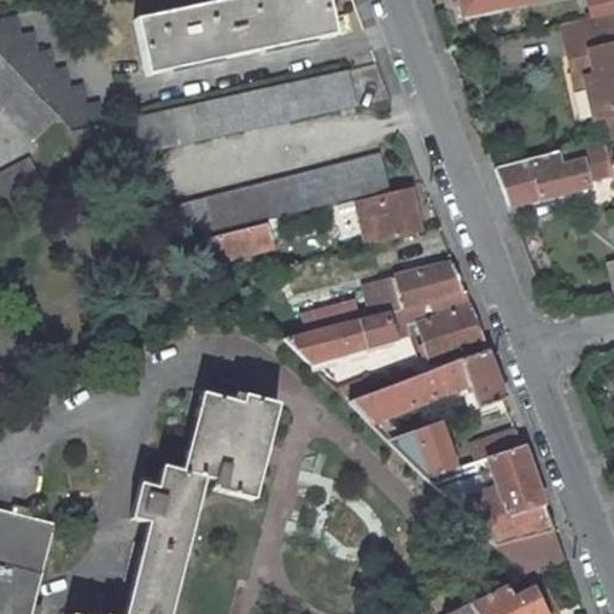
[(224,0),(139,18),(150,72),(337,34),(329,0),(224,0)]
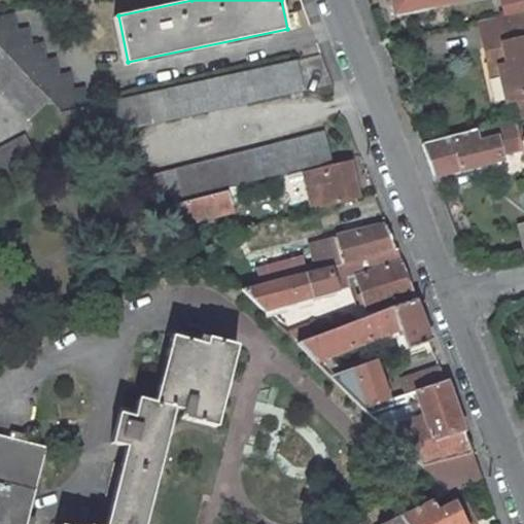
[(395,0),(397,10),(445,0),(395,0)]
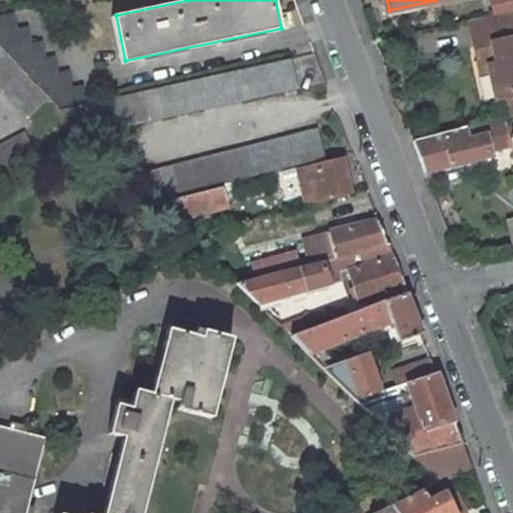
[(512,9),(478,17),(484,43),(477,45),(482,67),(491,65),(492,70),(499,100),(508,98),(512,97),(512,9)]
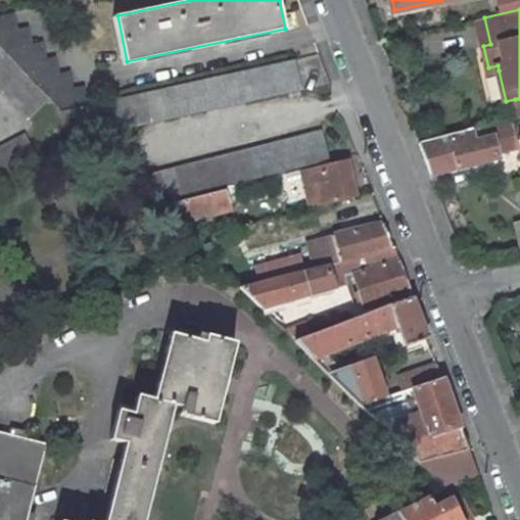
[(14,10),(0,13),(0,42),(52,97),(63,109),(91,103),(87,84),(76,87),(73,69),(61,72),(58,55),(47,57),(44,40),(33,42),(29,25),(18,28),(14,10)]
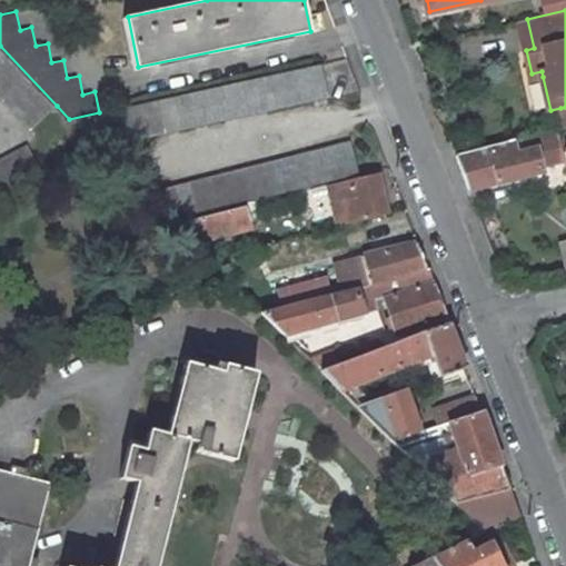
[(527,19),(520,20),(526,50),(534,48),(527,19)]
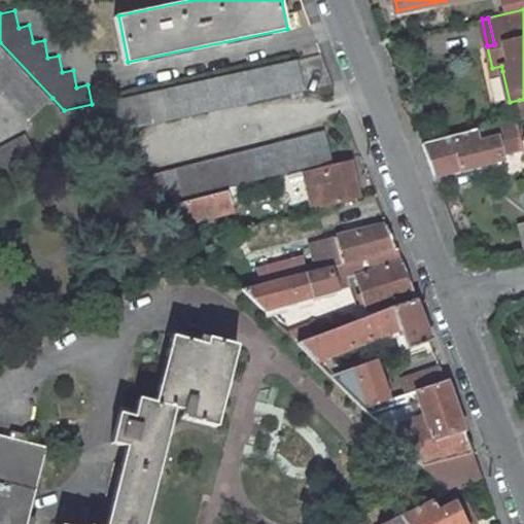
[(0,85),(31,118),(53,98),(0,42),(0,85)]
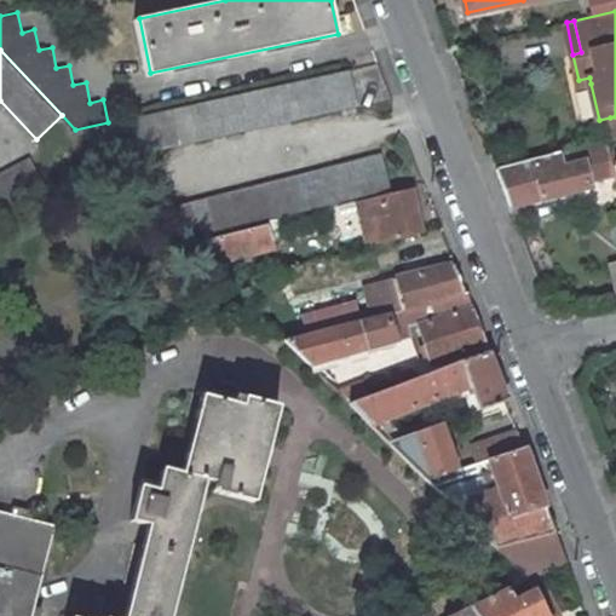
[(108,122),(75,130),(104,159),(360,103),(352,68),(108,122)]
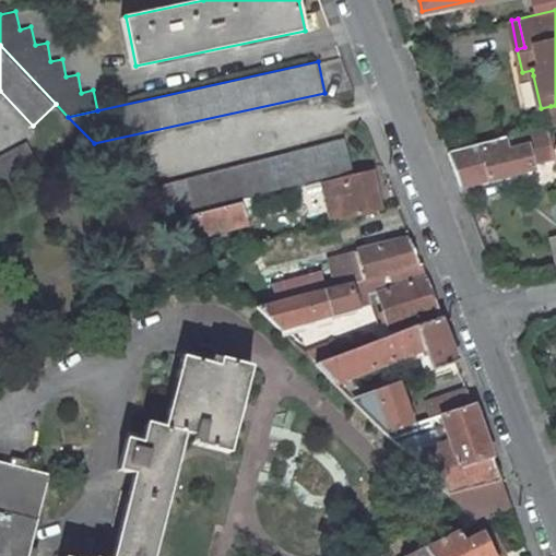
[(549,127),(451,150),(463,185),(492,176),(492,177),(507,173),(520,169),(536,166),(534,160),(555,154),(555,148),(549,127)]
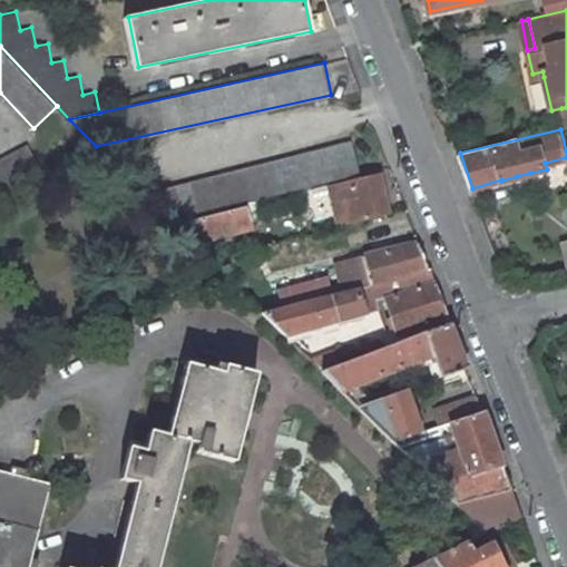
[(146,182),(150,199),(172,221),(362,172),(354,140),(164,188),(162,178),(146,182)]
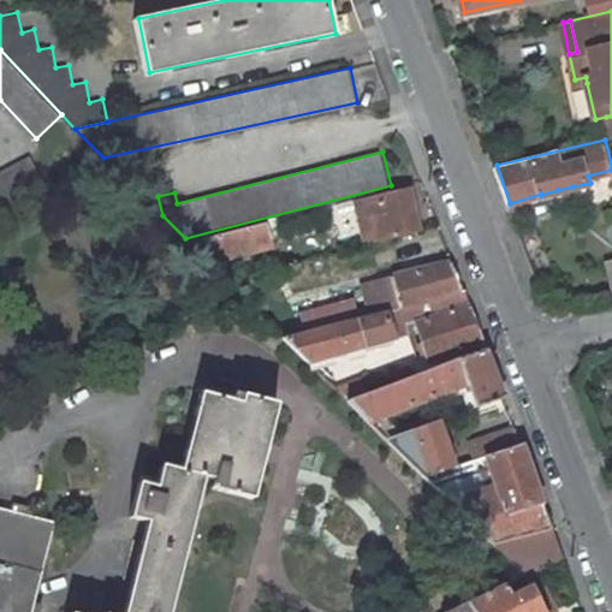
[(0,212),(49,186),(33,155),(0,172),(0,212)]
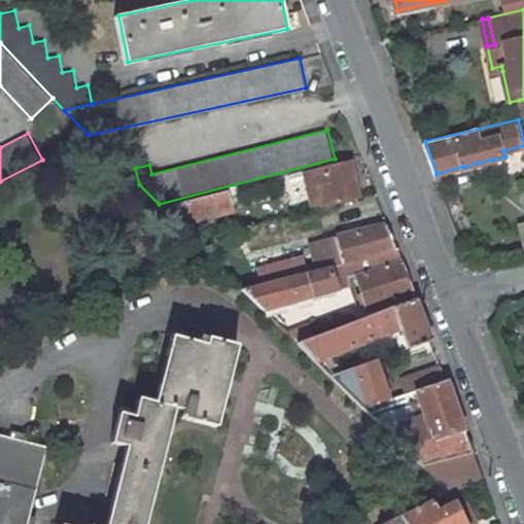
[(360,196),(351,159),(307,170),(316,207),(360,196)]
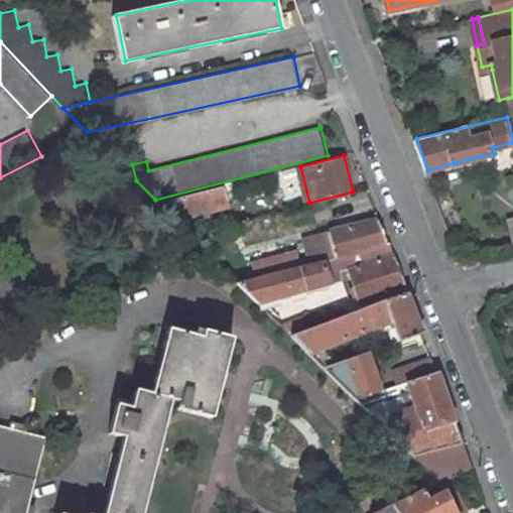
[(480,156),(468,159),(470,167),(482,164),(480,156)]
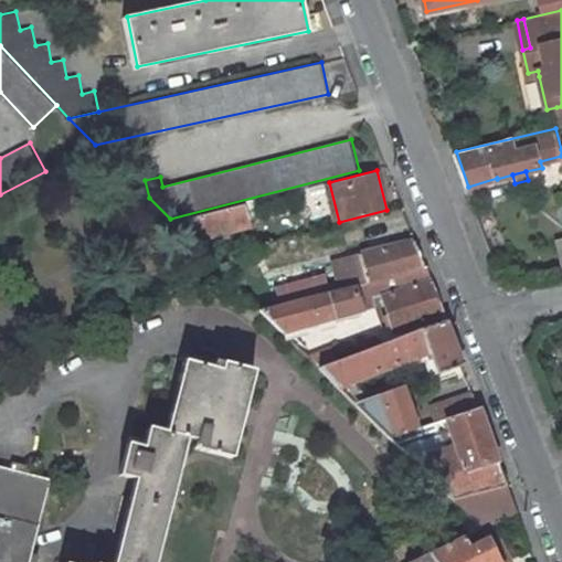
[(247,203),(191,218),(197,237),(254,223),(247,203)]
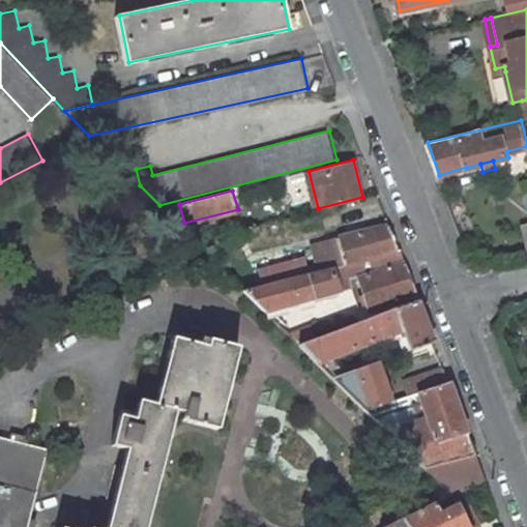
[(390,224),(320,242),(321,244),(315,246),(321,270),(400,249),(390,224)]
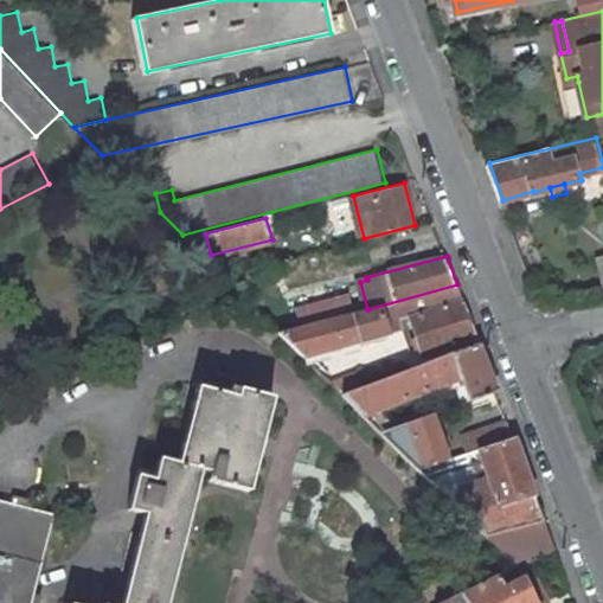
[(310,325),(282,332),(303,353),(406,325),(404,318),(414,314),(425,351),(478,335),(457,284),(367,309),(359,312),(310,325)]
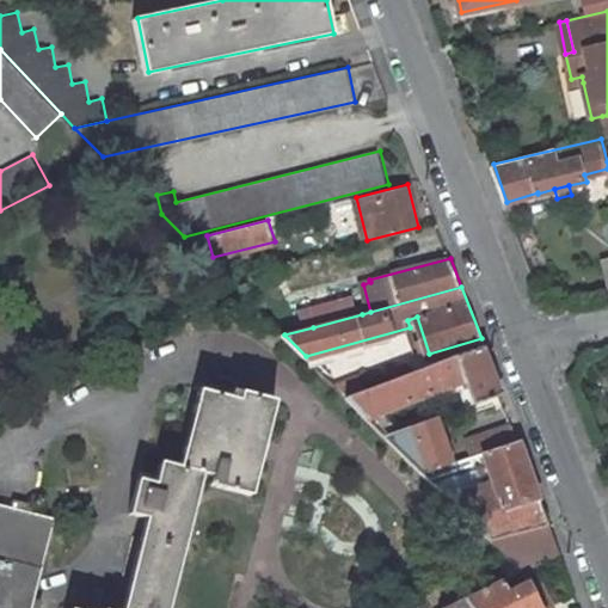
[(309,311),(313,327),(362,314),(358,298),(309,311)]
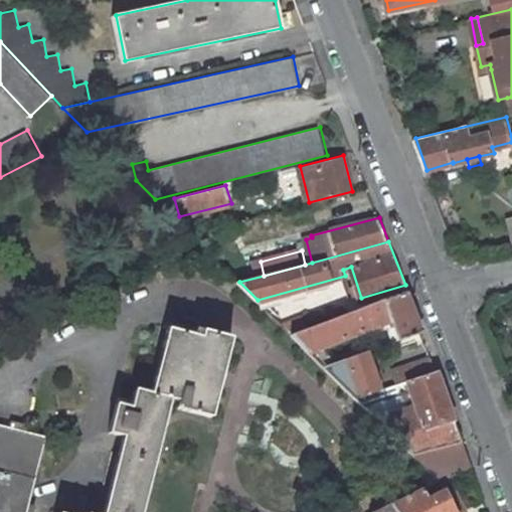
[(293,333),(327,368),(335,365),(326,343),(382,322),(384,328),(394,324),(399,339),(422,331),(407,290),(384,298),(293,333)]
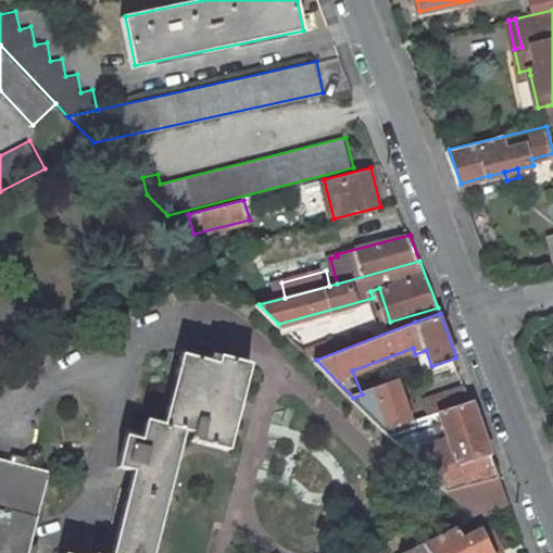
[(313,360),(332,350),(325,337),(306,348),(313,360)]
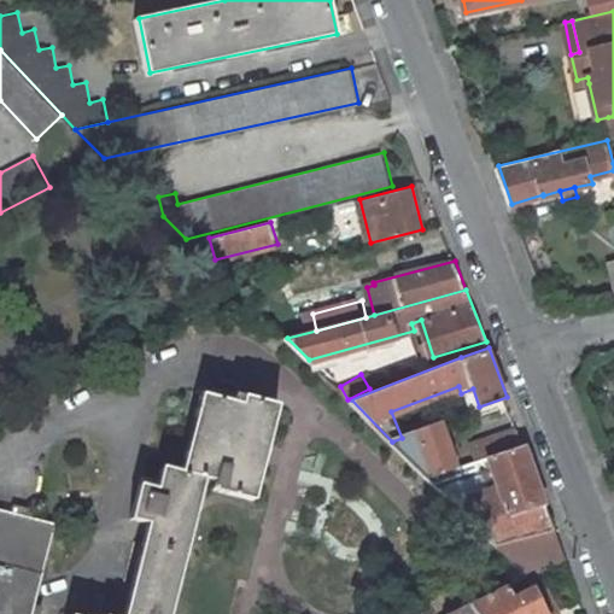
[(183,469),(164,465),(158,487),(141,483),(133,516),(150,521),(126,613),(110,613),(106,613),(105,613),(75,613),(72,613),(71,613),(170,613),(206,475),(216,478),(214,487),(256,498),(280,403),(233,390),(231,399),(204,392),(183,469)]
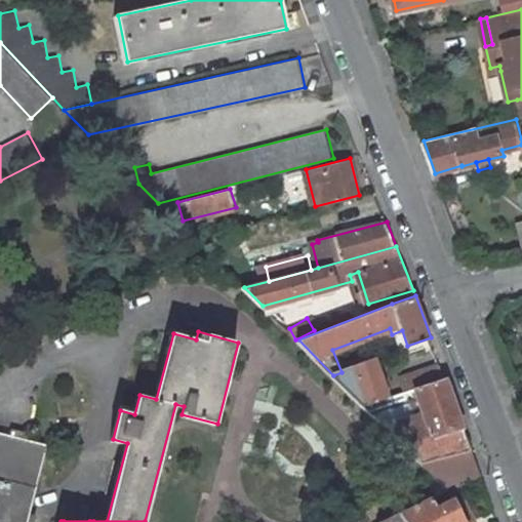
[(342,372),(333,375),(363,405),(390,396),(385,384),(383,377),(376,359),(342,372)]
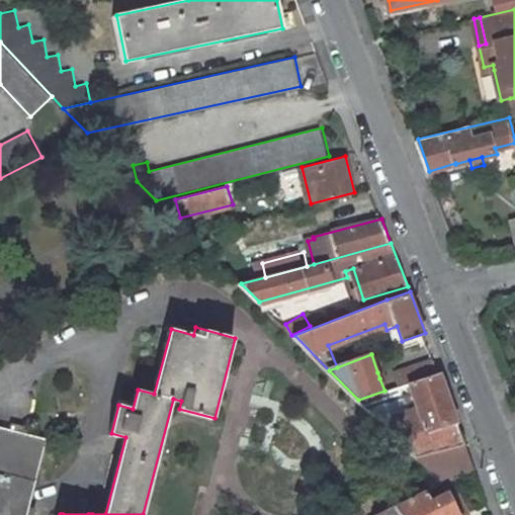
[(407,369),(411,381),(440,371),(435,358),(406,368),(407,369)]
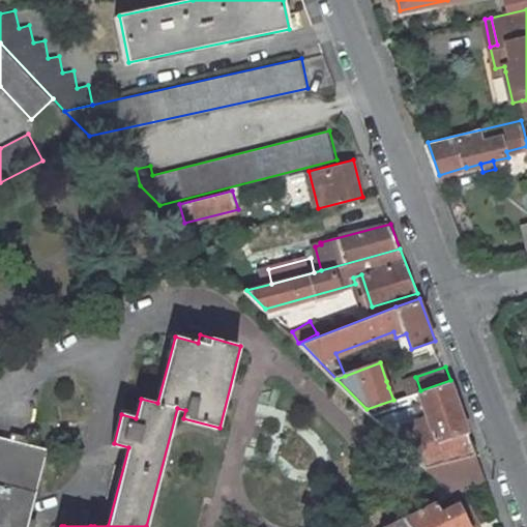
[(416,378),(405,382),(409,394),(420,390),(416,378)]
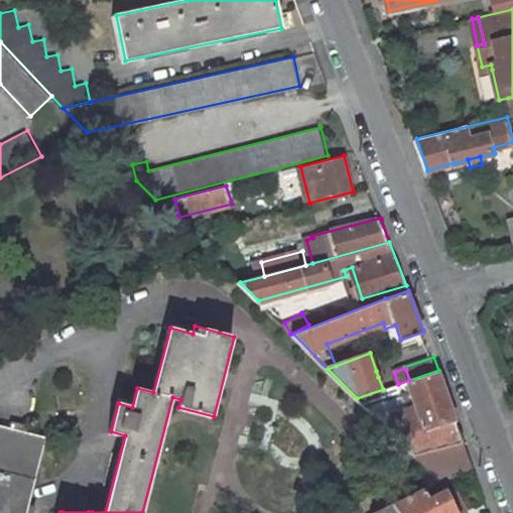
[(383,389),(357,398),(379,419),(415,455),(465,441),(438,370),(409,380),(398,384),(383,389)]
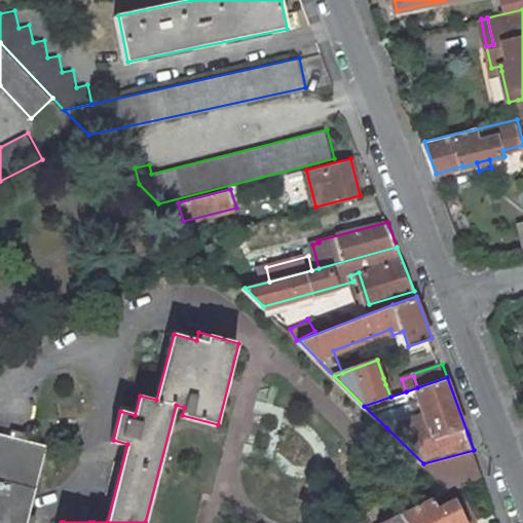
[(0,522),(28,522),(49,444),(0,431),(0,522)]
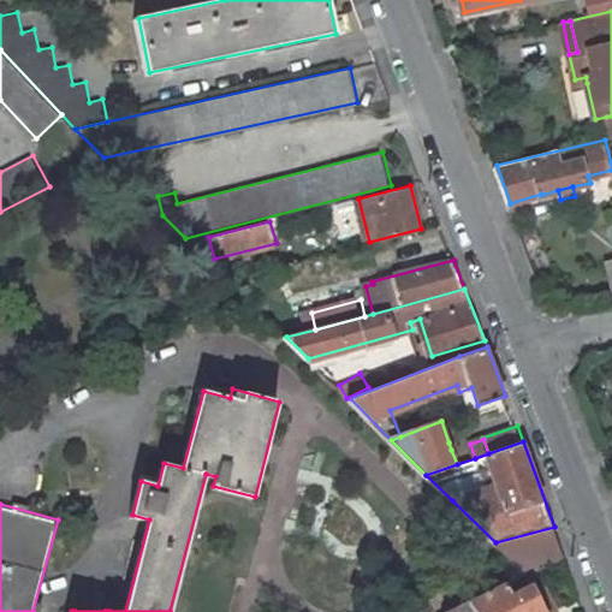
[(564,553),(554,527),(495,542),(526,572),(564,553)]
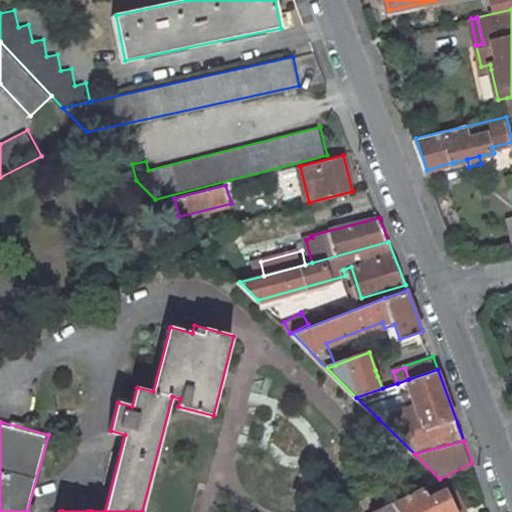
[(421,486),(392,501),(399,511),(468,511),(470,511),(458,489),(448,494),(448,493),(438,498),(436,495),(429,499),(424,492),(427,492),(424,488),(423,489),(421,486)]
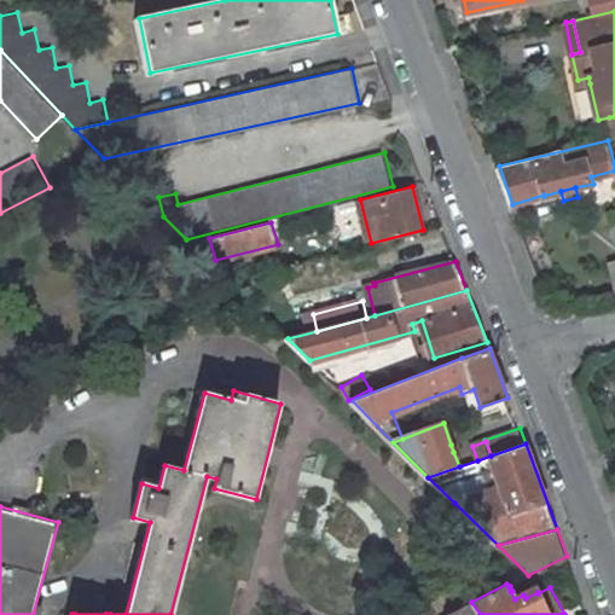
[(480,614),(471,602),(457,609),(459,614),(480,614)]
